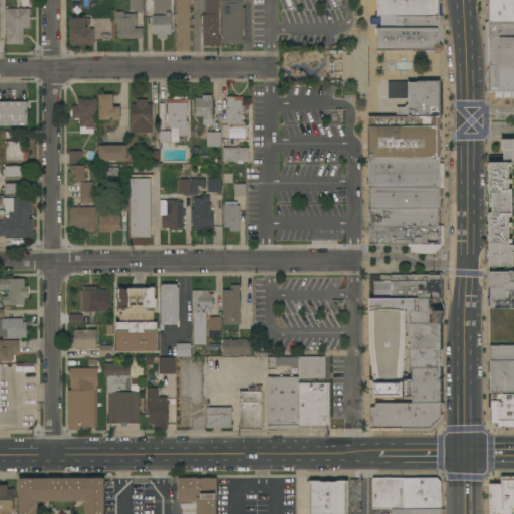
[(142,0),(142,11),(134,11),(134,9),(129,9),(129,0),(142,0)]
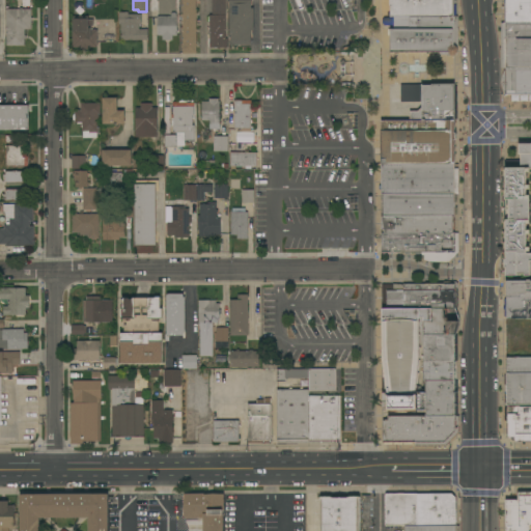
[(160,0),(161,12),(148,12),(148,0),(160,0)]
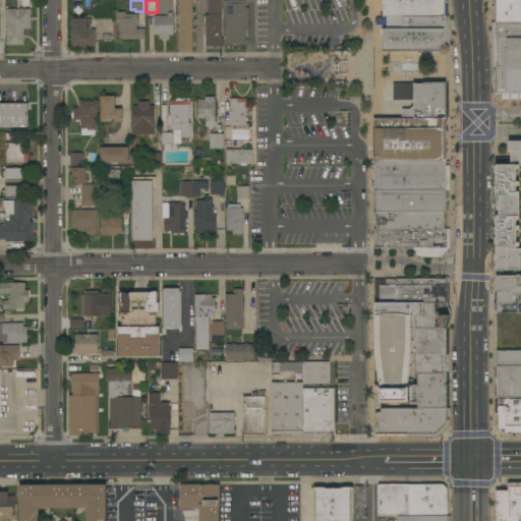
[(193,0),(193,1),(192,1),(192,29),(193,29),(193,32),(192,32),(192,52),(178,52),(178,47),(177,47),(177,44),(178,44),(178,30),(177,30),(177,27),(178,27),(178,16),(177,16),(177,14),(178,14),(178,0),(193,0)]
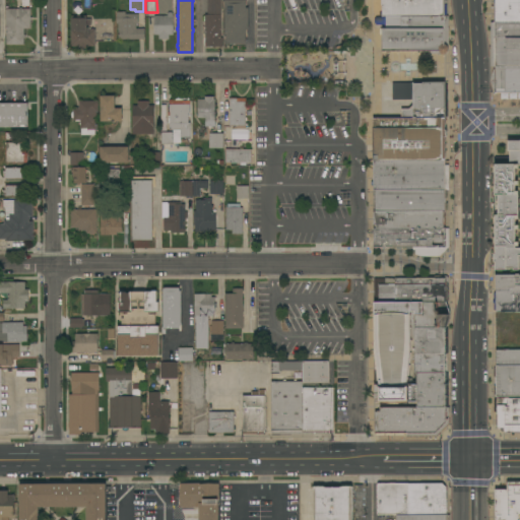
[(204,15),(208,14),(207,0),(220,0),(220,38),(222,38),(222,47),(205,47),(204,15)]
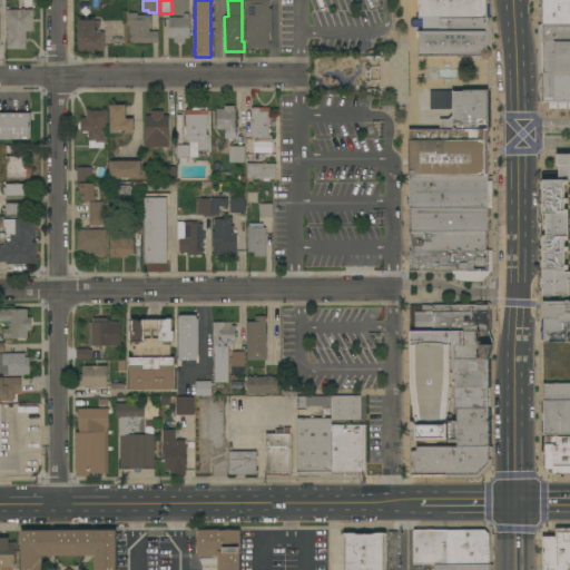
[(246,0),(268,0),(268,9),(272,9),(272,33),(269,33),(269,48),(246,48),(246,0)]
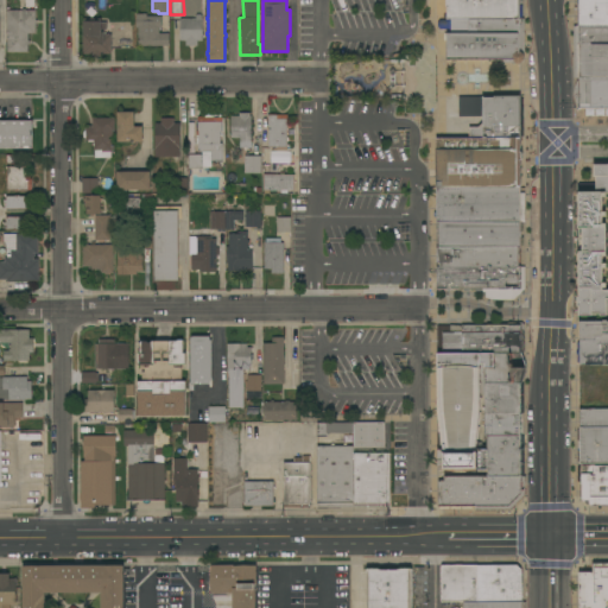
[(445,19),(445,0),(521,0),(521,17),(519,17),(519,19),(451,19),(445,19)]
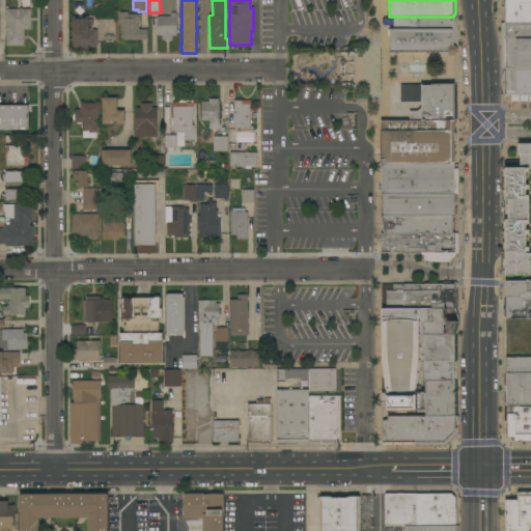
[(505,0),(530,0),(530,23),(505,23),(505,0)]
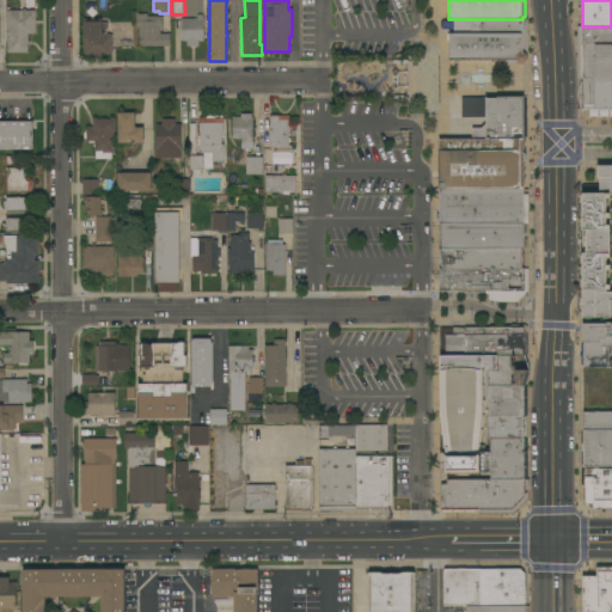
[(6,11),(22,11),(22,10),(25,10),(25,11),(36,11),(35,20),(37,20),(37,25),(36,25),(36,34),(28,34),(28,41),(30,41),(30,44),(28,44),(28,53),(6,53),(6,11)]
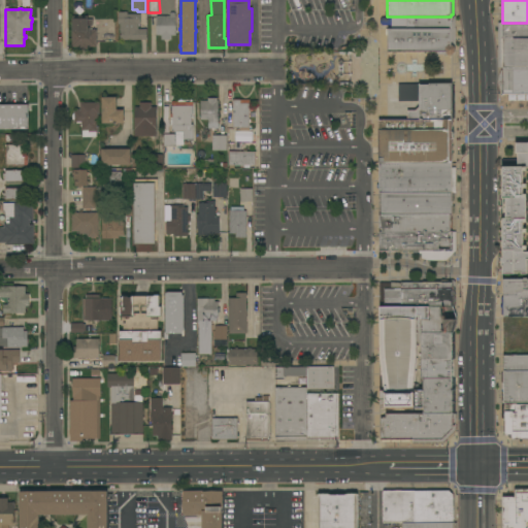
[(120,39),(120,24),(118,24),(118,11),(127,11),(127,14),(140,14),(140,24),(137,24),(137,29),(146,29),(146,40),(120,39)]
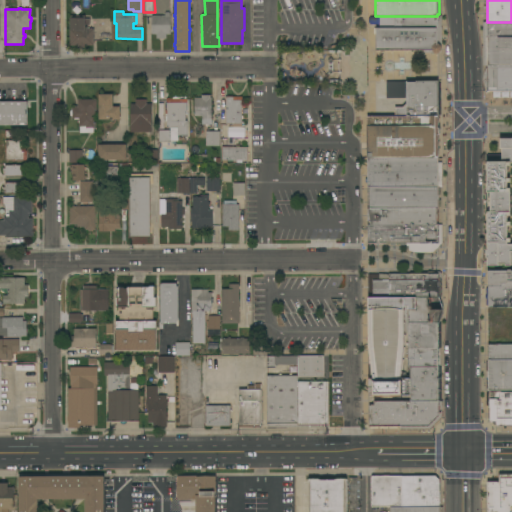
[(151,16),(164,16),(164,13),(165,13),(165,12),(168,12),(168,13),(170,13),(170,34),(165,34),(165,38),(156,39),(156,34),(151,34),(151,16)]
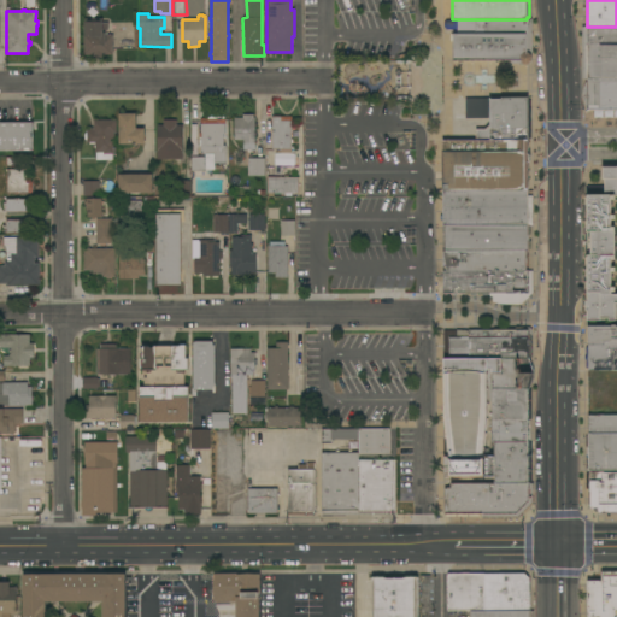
[(112,54),(103,54),(103,59),(93,59),(93,54),(83,54),(83,35),(84,35),(84,22),(86,22),(86,19),(100,19),(100,22),(103,22),(103,29),(105,29),(105,35),(112,35),(112,54)]
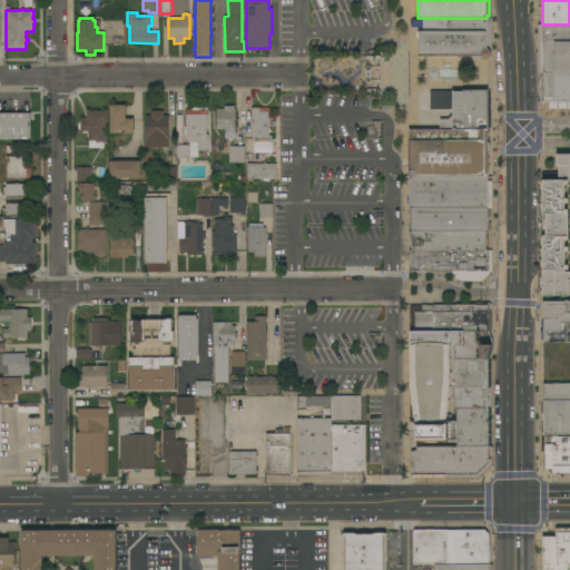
[(490,18),(491,57),(489,59),(472,59),(472,56),(418,56),(418,31),(423,31),(423,18),(487,18),(490,18)]
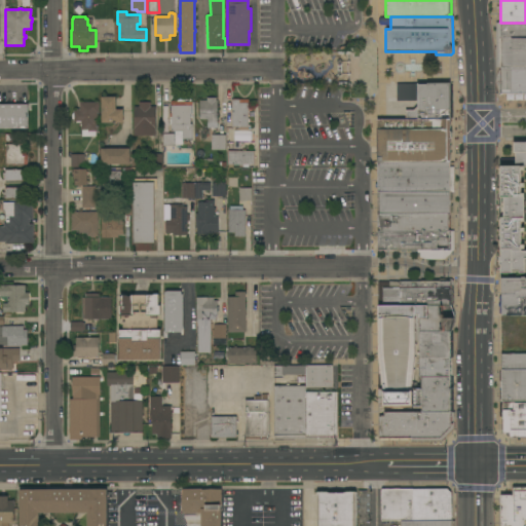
[(525,23),(525,37),(495,37),(495,23),(500,23),(525,23)]
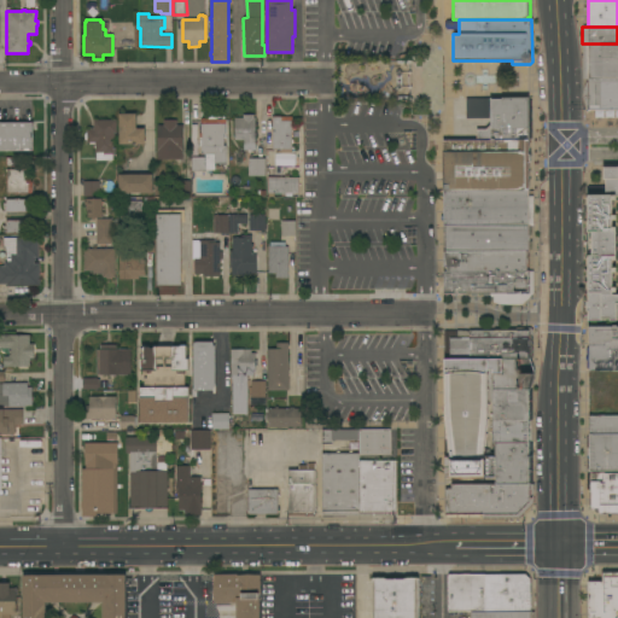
[(617,80),(588,80),(582,80),(582,44),(617,44),(617,80)]
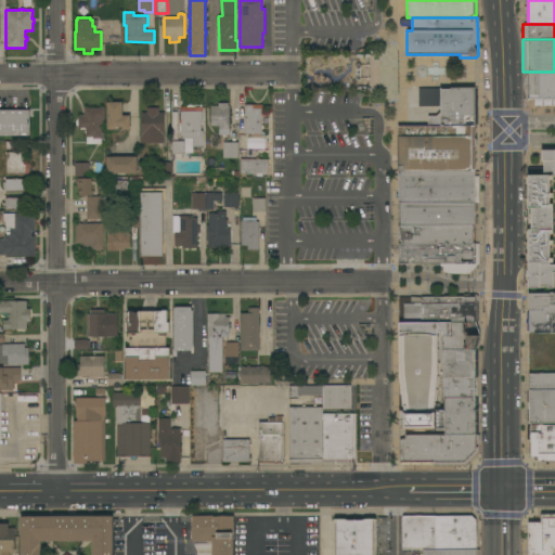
[(554,99),(528,100),(528,99),(526,95),(525,90),(524,88),(525,80),(526,75),(528,72),(554,72),(554,99)]
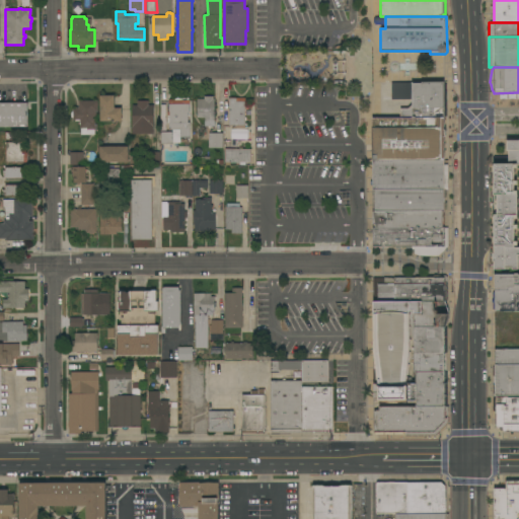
[(399,108),(406,108),(412,105),(412,83),(421,83),(421,81),(444,82),(444,116),(399,116),(399,108)]
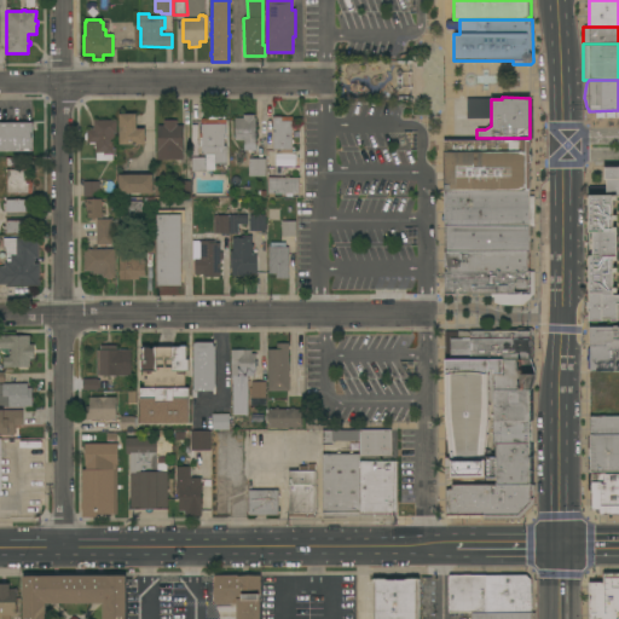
[(119,114),(137,114),(137,128),(145,128),(145,145),(119,145),(119,114)]
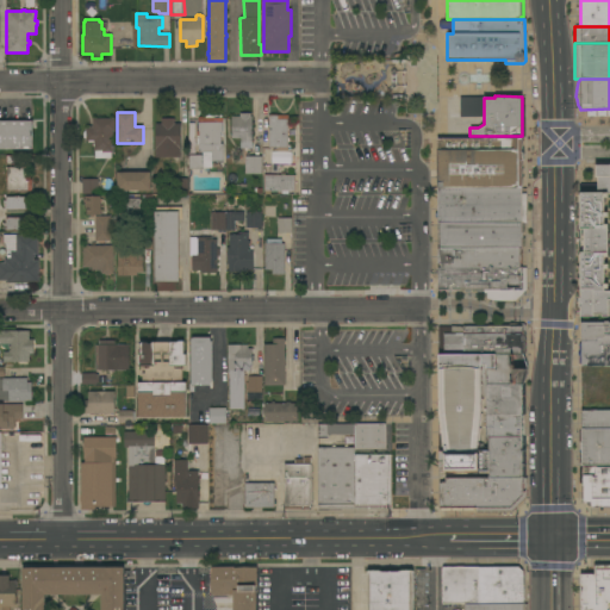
[(251,145),(250,145),(250,148),(240,148),(240,138),(231,138),(231,117),(240,117),(240,113),(250,113),(250,117),(251,117),(251,145)]
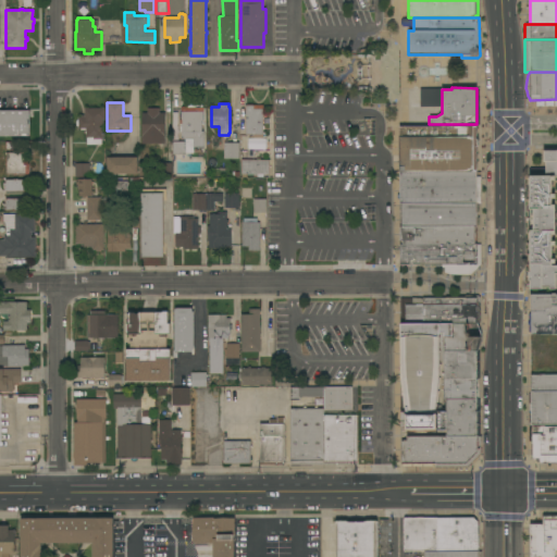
[(245,104),(262,106),(262,138),(252,138),(252,135),(245,135),(245,104)]
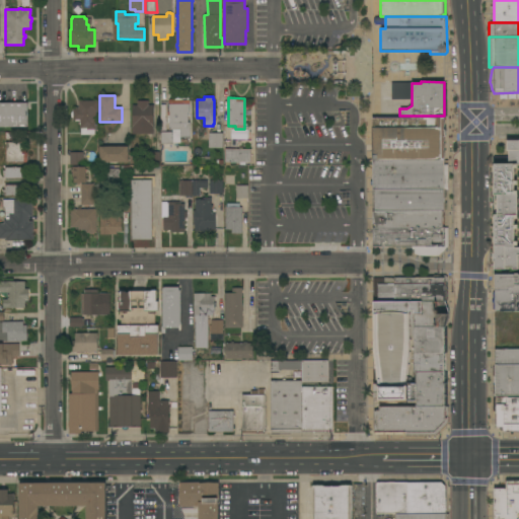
[(189,100),(189,113),(188,113),(188,123),(190,123),(190,143),(172,143),(166,143),(166,147),(163,146),(163,144),(161,144),(161,133),(172,133),(172,130),(168,130),(169,116),(167,116),(167,112),(168,112),(168,101),(169,99),(173,99),(174,100),(189,100)]
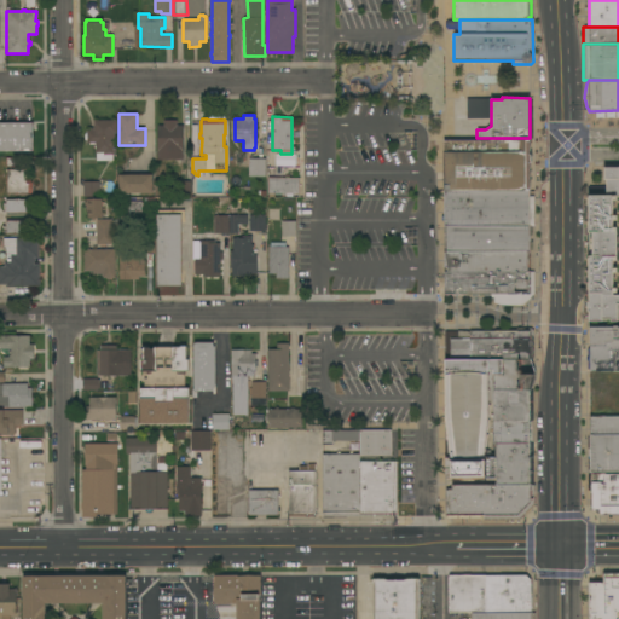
[(116,120),(116,133),(114,133),(114,148),(116,148),(116,151),(114,151),(114,155),(113,155),(113,161),(96,161),(96,154),(94,154),(94,143),(87,143),(87,142),(85,139),(85,134),(86,133),(86,131),(91,131),(91,128),(93,128),(93,120),(116,120)]
